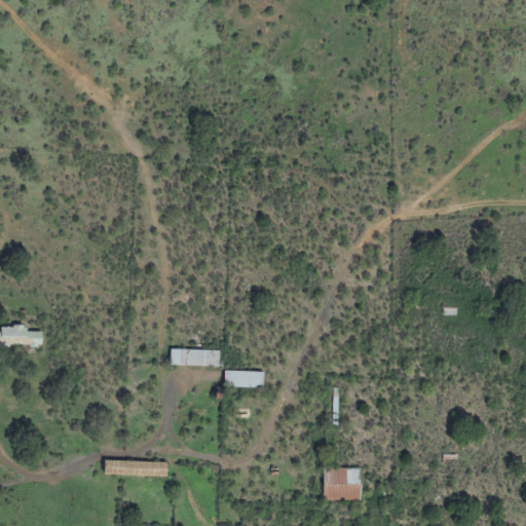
[(40,328),(0,328),(0,345),(40,346),(40,328)]
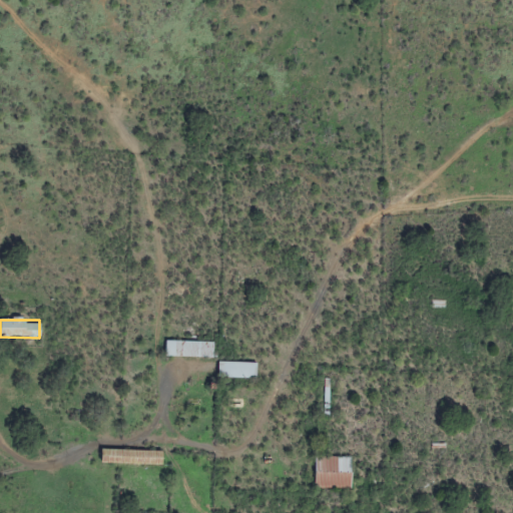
[(164,357),(212,357),(212,341),(164,341),(164,357)]
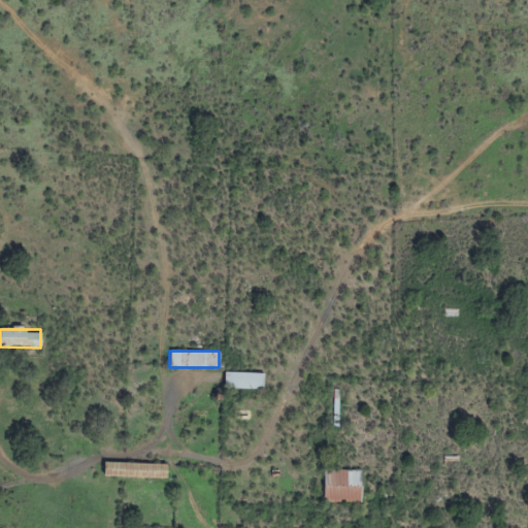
[(224,389),(263,389),(263,372),(224,372),(224,389)]
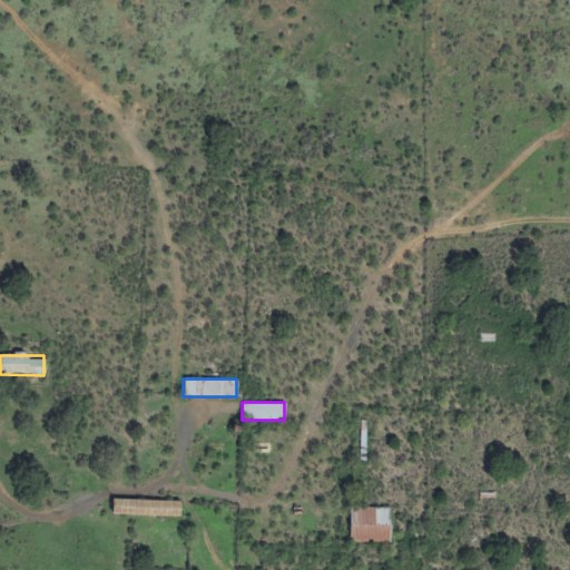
[(178,501),(110,501),(110,516),(178,516),(178,501)]
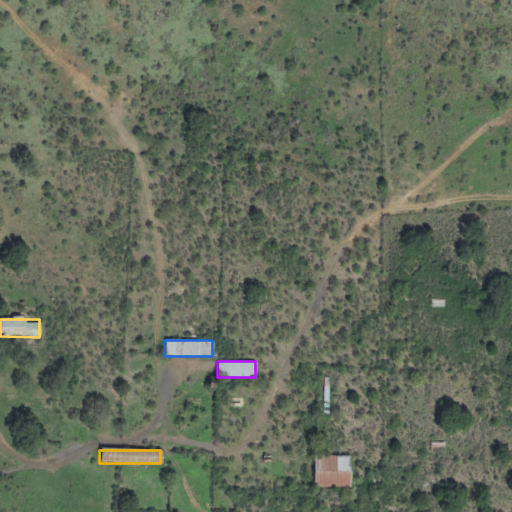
[(349,487),(349,455),(313,455),(313,487),(349,487)]
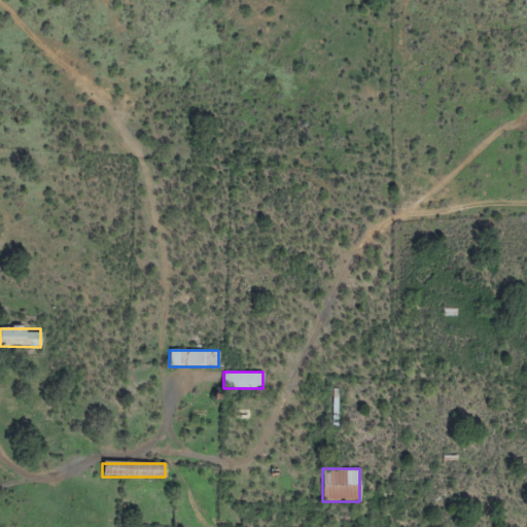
All buildings are outlined.
